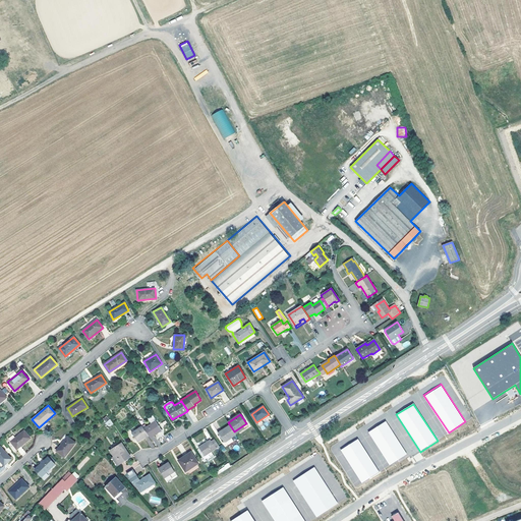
[(110,427),(113,423),(109,419),(105,423),(110,427)]
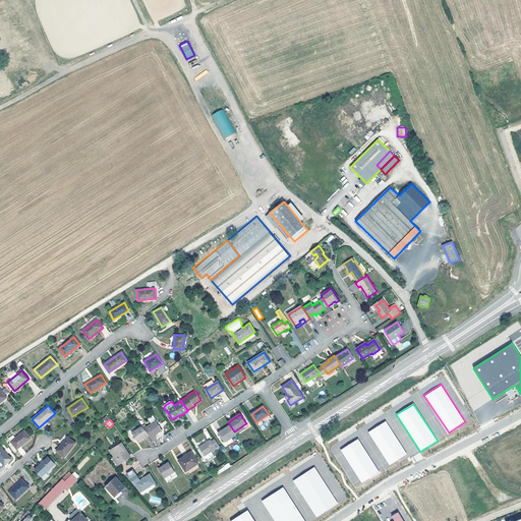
[(156,421),(143,428),(148,435),(150,438),(162,430),(156,421)]
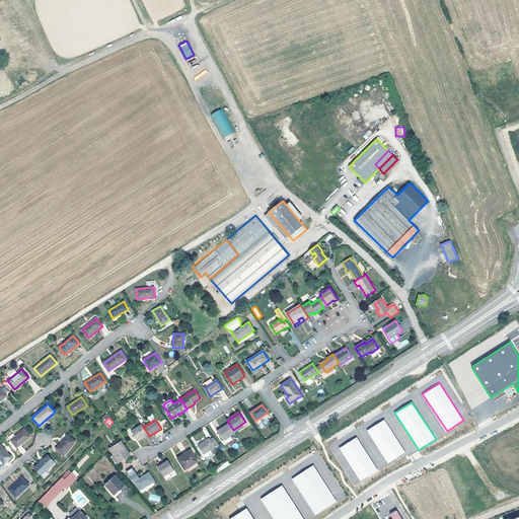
[(385,420),(367,431),(389,463),(406,453),(385,420)]
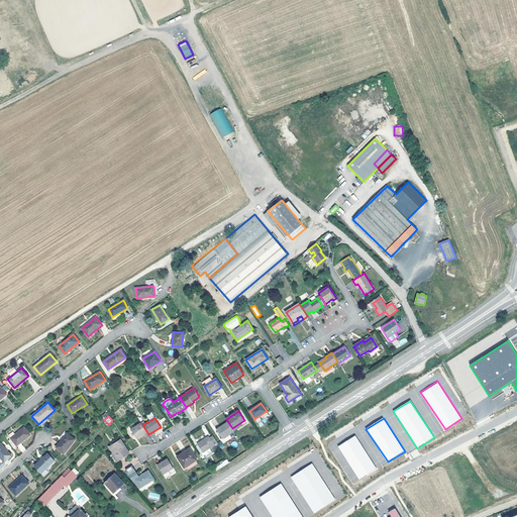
[(244,420),(232,428),(233,430),(246,422),(244,420)]
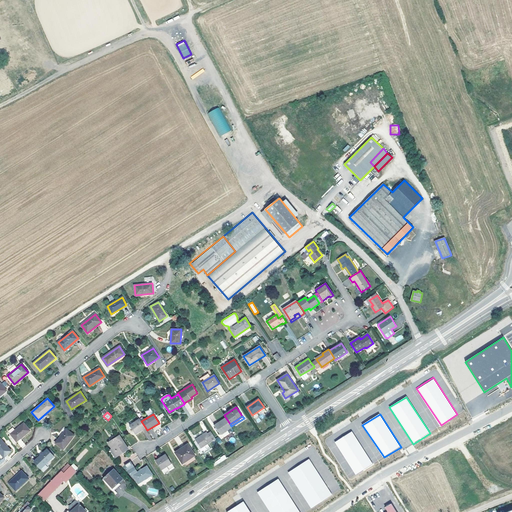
[(230,424),(226,418),(214,426),(220,435),(232,427),(231,426),(230,424)]
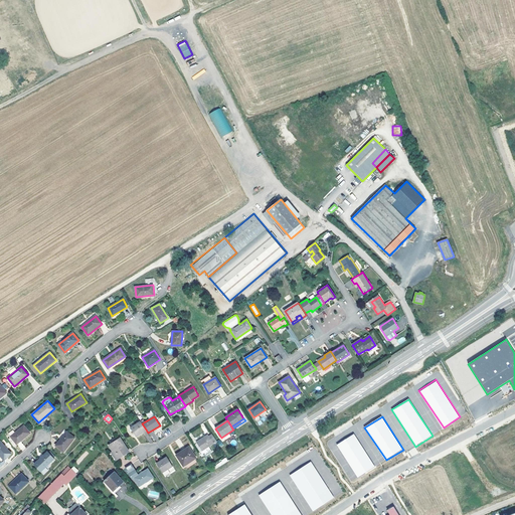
[(142,423),(141,421),(130,427),(136,437),(146,430),(142,423)]
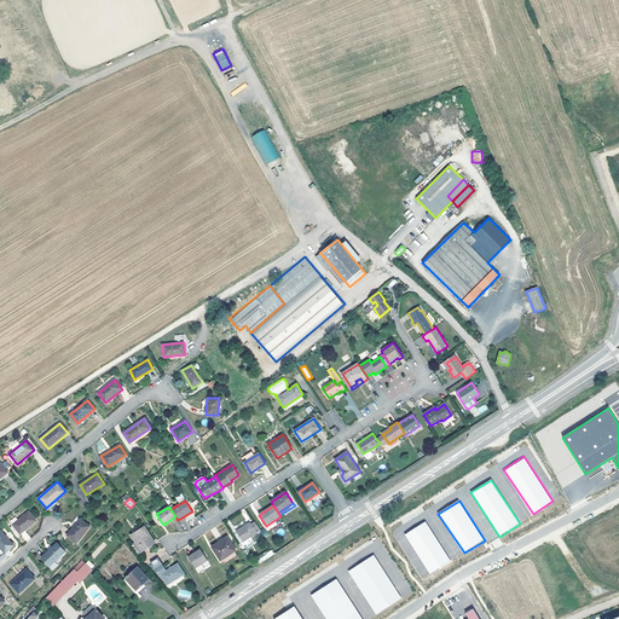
[(36,521),(29,512),(12,525),(19,533),(36,521)]
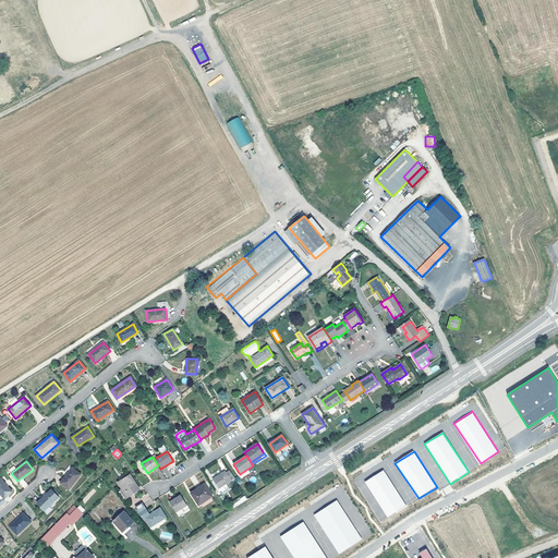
[(81,474),(72,468),(60,482),(69,489),(81,474)]
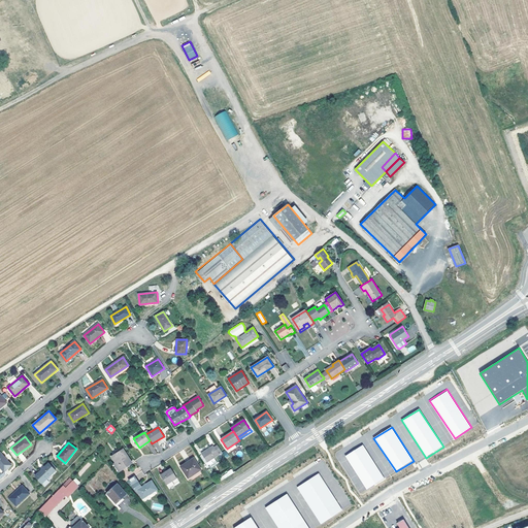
[(222,453),(218,444),(215,447),(213,446),(201,454),(207,462),(222,453)]
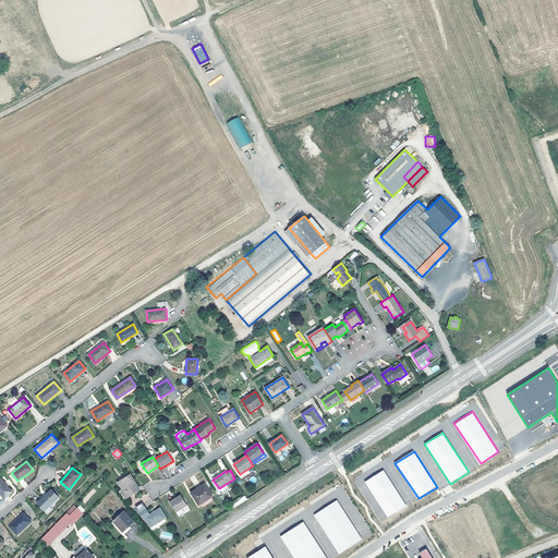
[(384,471),(364,482),(387,518),(407,506),(384,471)]
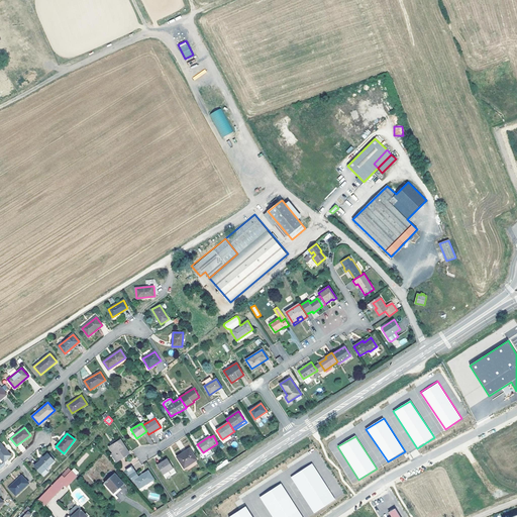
[(118,460),(127,454),(124,449),(126,448),(120,440),(109,447),(118,460)]
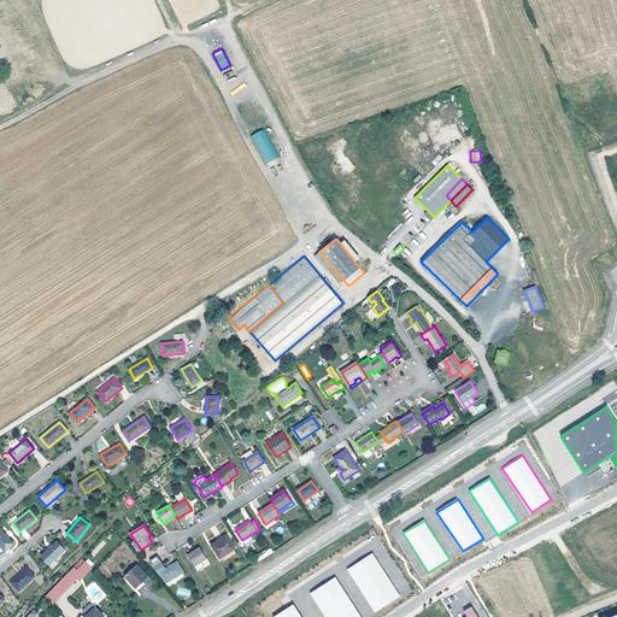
[(13,544),(0,528),(0,545),(5,551),(13,544)]
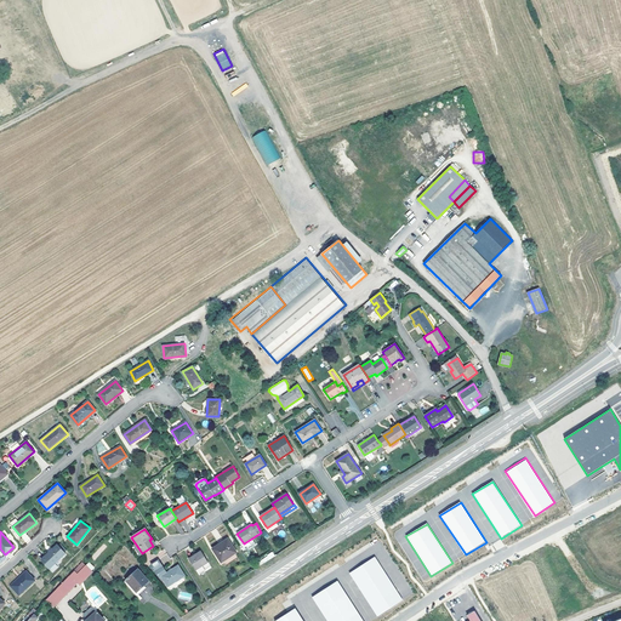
[(228,539),(212,548),(221,562),(237,552),(228,539)]
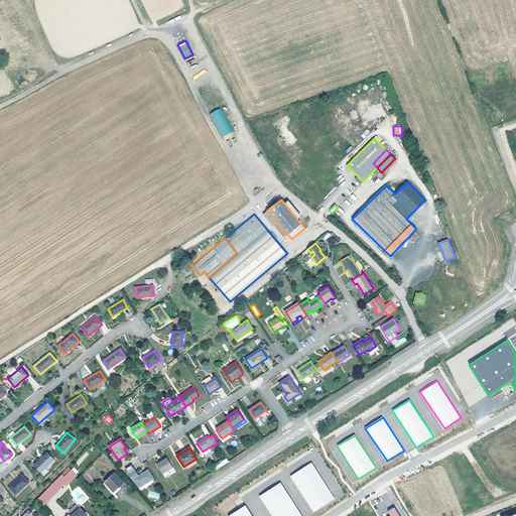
[(416,448),(409,452),(412,457),(418,454),(416,448)]
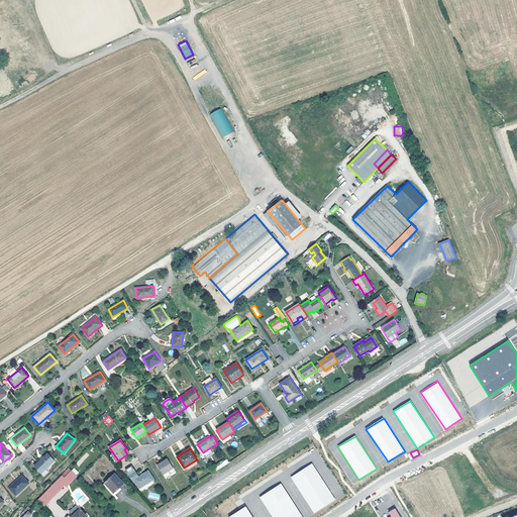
[(47,453),(34,466),(40,473),(54,460),(47,453)]
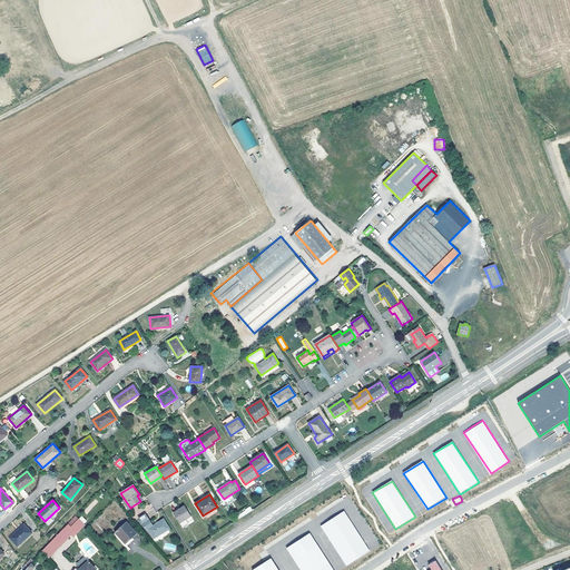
[(174,513),(179,523),(178,523),(179,526),(185,522),(185,523),(193,519),(185,505),(174,513)]
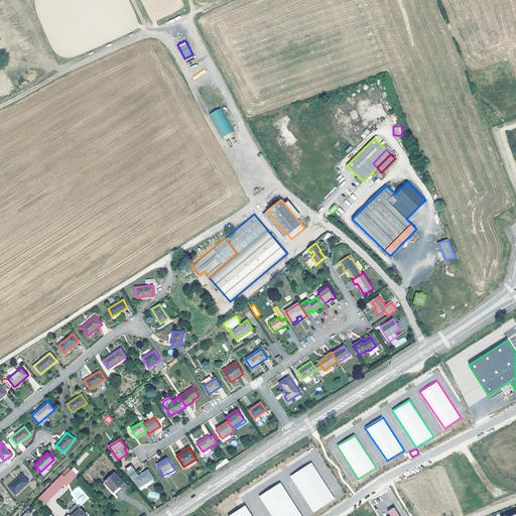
[(214,467),(216,470),(229,463),(227,459),(214,467)]
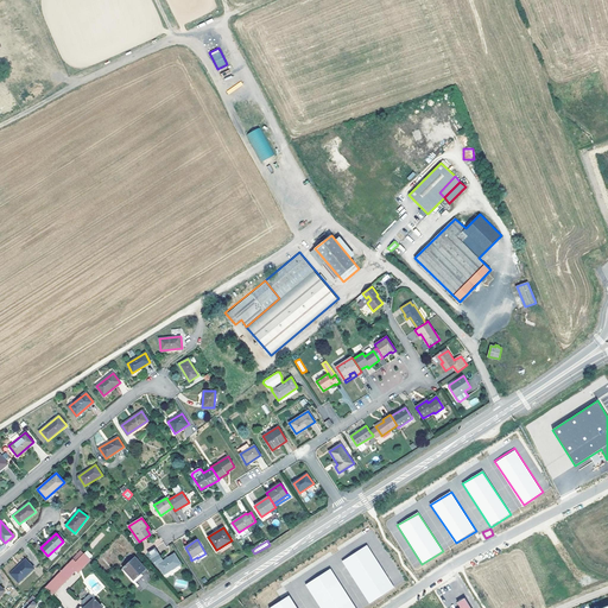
[(342,561),(369,603),(394,588),(367,545),(342,561)]
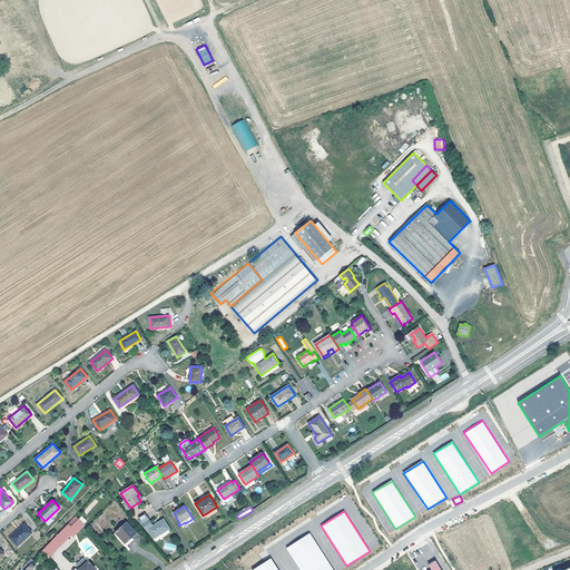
[(145,513),(138,518),(147,530),(148,529),(155,538),(169,528),(164,519),(153,526),(145,513)]
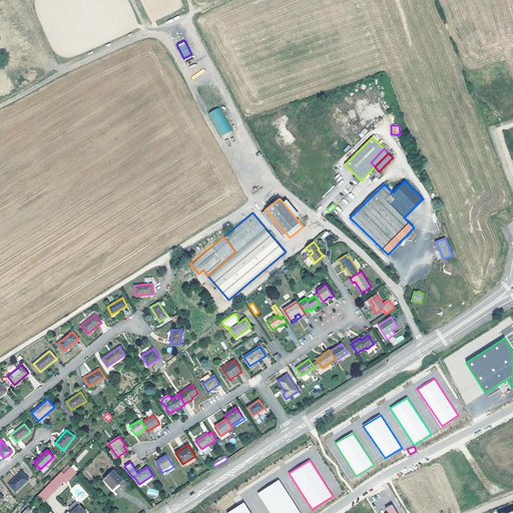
[(37,495),(44,502),(64,482),(68,478),(69,480),(76,472),(70,466),(67,463),(37,495)]
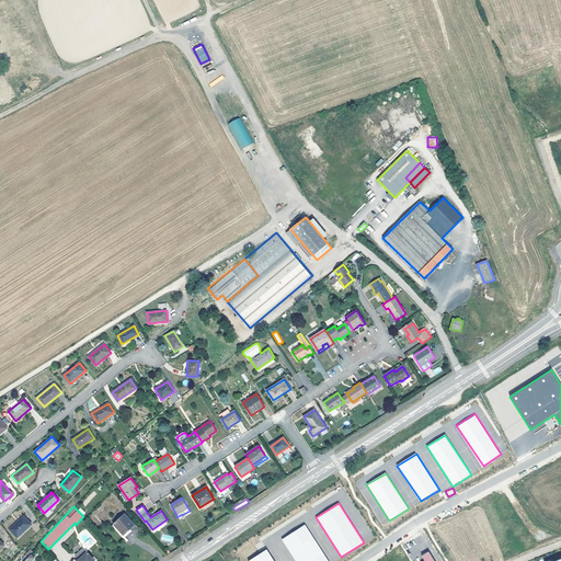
[(125,514),(114,524),(123,534),(134,525),(125,514)]
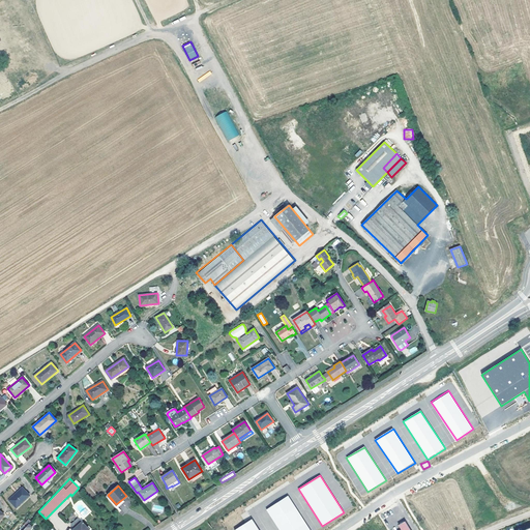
[(29,495),(22,488),(9,500),(17,507),(29,495)]
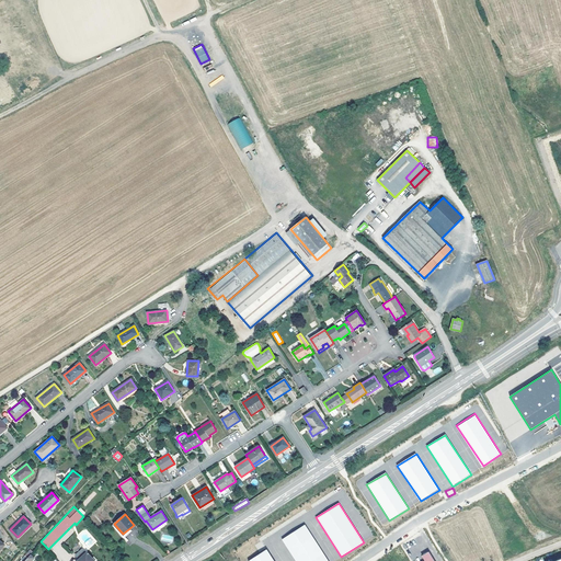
[(296,560),(328,560),(305,525),(283,539),(296,560)]
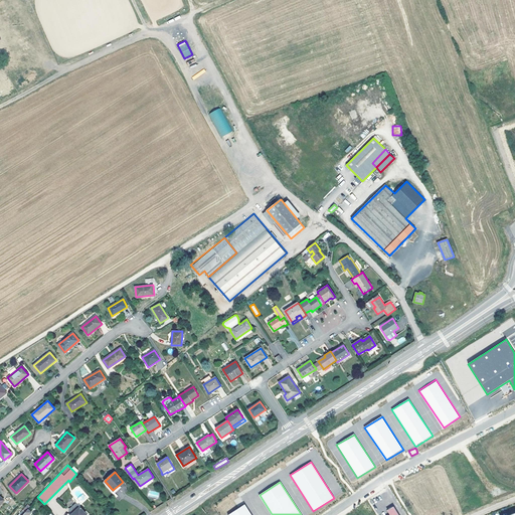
[(72,514),(70,514),(86,514),(76,504),(69,510),(72,514)]
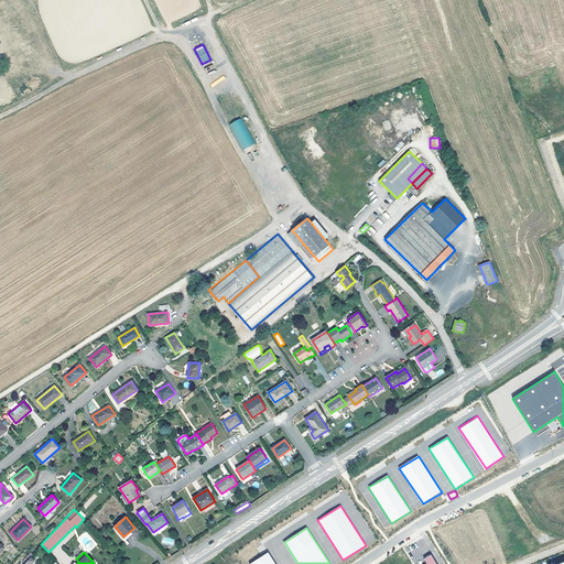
[(275,563),(268,552),(249,563),(275,563)]
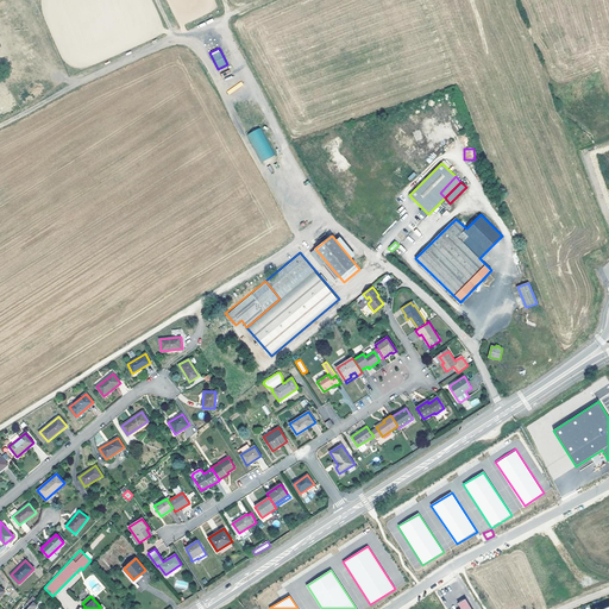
[(471,608),(466,598),(457,603),(459,608),(471,608)]
